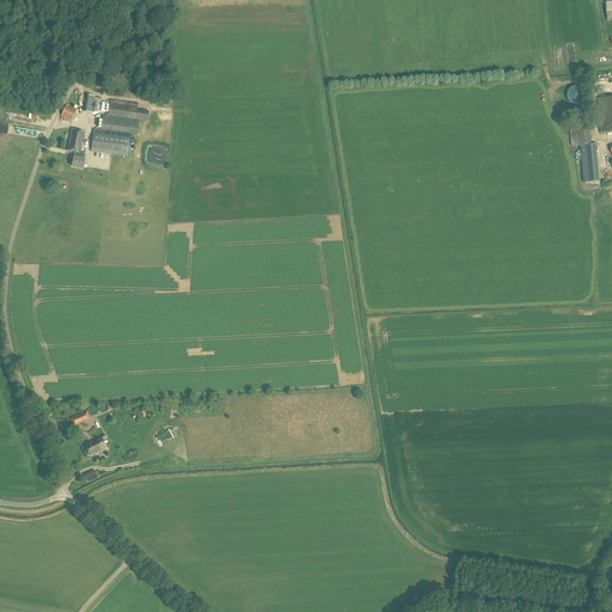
[(150,99),(151,92),(114,86),(112,92),(121,93),(121,96),(150,99)]
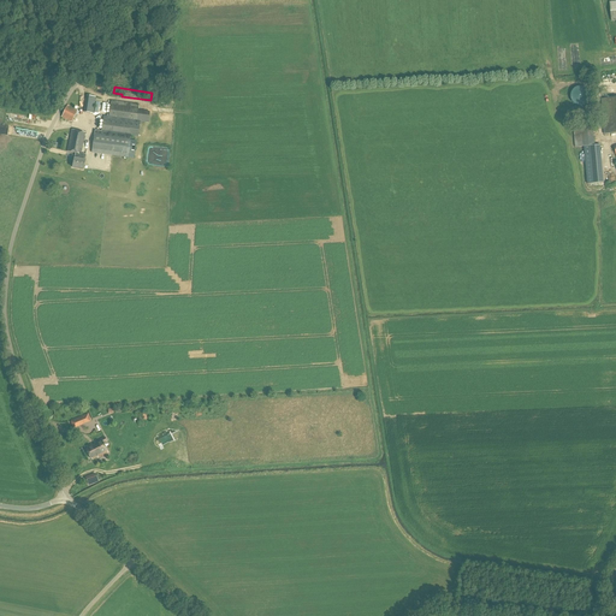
[(580,106),(581,106),(584,106),(585,105),(586,105),(587,104),(588,101),(590,100),(590,99),(590,98),(590,95),(590,94),(588,93),(588,90),(587,89),(586,88),(585,88),(582,87),(581,87),(580,87),(578,87),(576,88),(575,88),(574,89),(573,90),(572,92),(570,93),(570,95),(570,96),(570,98),(570,100),(572,101),(573,102),(574,104),(575,105),(576,106),(578,106),(580,106)]
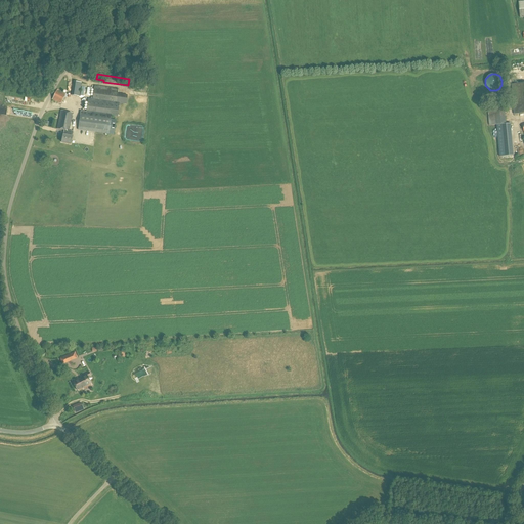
[(87,92),(87,88),(81,87),(81,82),(73,81),(71,95),(79,96),(80,91),(87,92)]
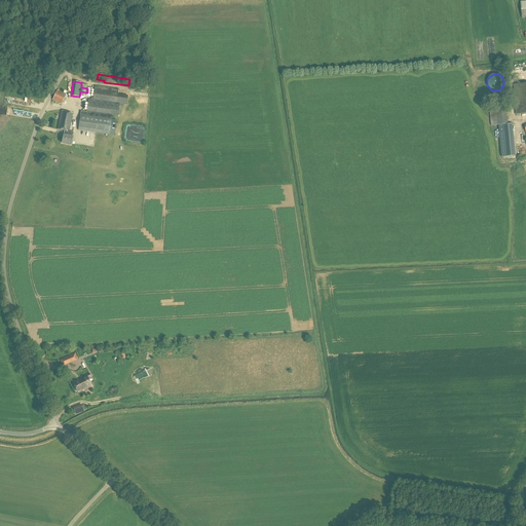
[(516,114),(525,113),(525,83),(514,84),(516,114)]
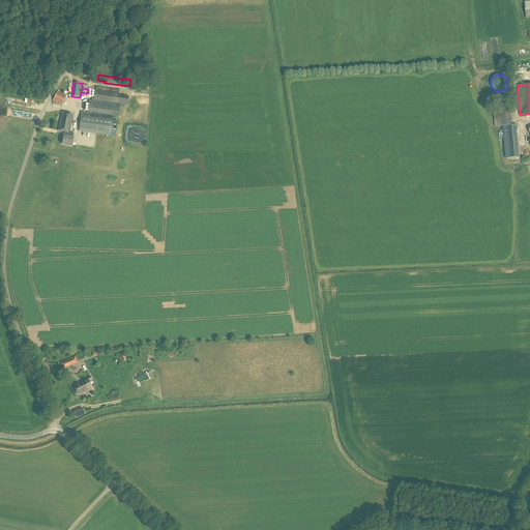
[(127,106),(128,96),(119,94),(119,90),(95,86),(93,98),(92,98),(92,100),(89,99),(87,113),(119,118),(120,105),(127,106)]
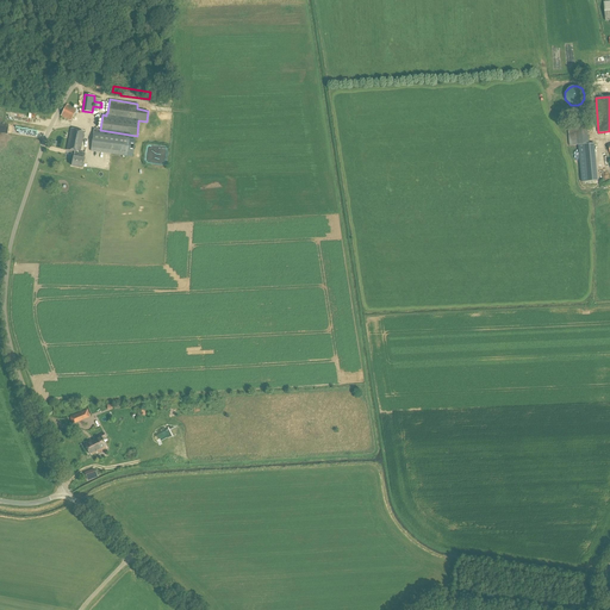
[(70,122),(76,110),(66,105),(61,116),(70,122)]
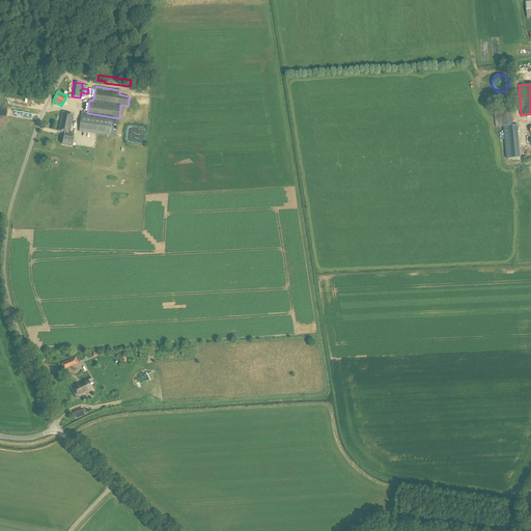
[(512,126),(511,110),(511,109),(503,110),(494,110),(496,128),(503,127),(504,135),(506,159),(519,158),(521,158),(520,142),(519,130),(518,124),(512,126)]
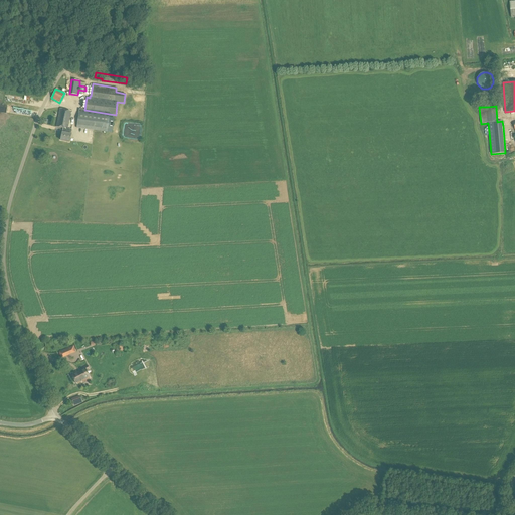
[(70,134),(71,130),(67,129),(71,111),(59,109),(56,127),(63,128),(62,132),(60,140),(69,142),(70,134)]
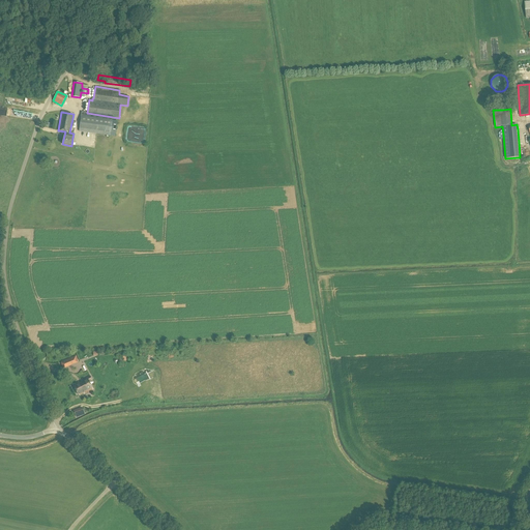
[(110,136),(112,120),(81,116),(79,131),(110,136)]
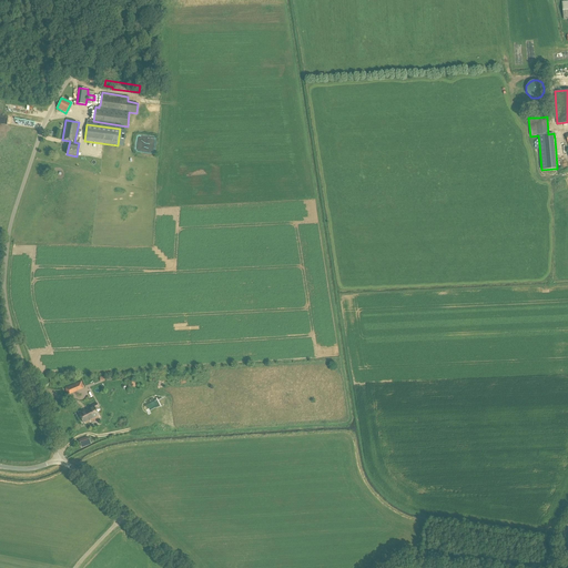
[(66,388),(68,395),(74,393),(71,385),(66,388)]
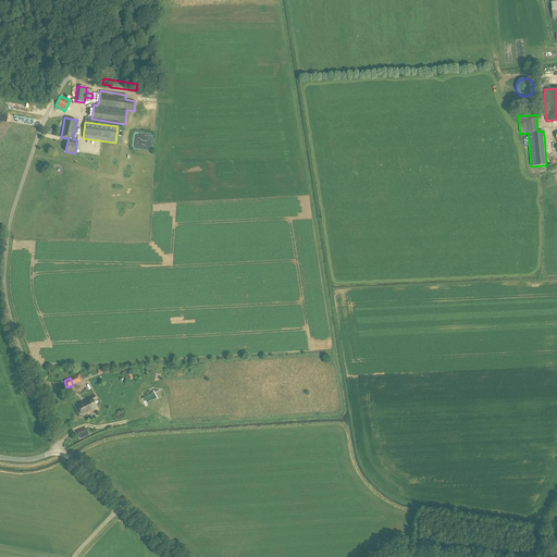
[(97,400),(95,395),(86,399),(85,400),(86,401),(83,404),(82,401),(78,404),(79,405),(76,406),(82,416),(83,415),(83,416),(88,413),(88,415),(98,409),(94,401),(97,400)]
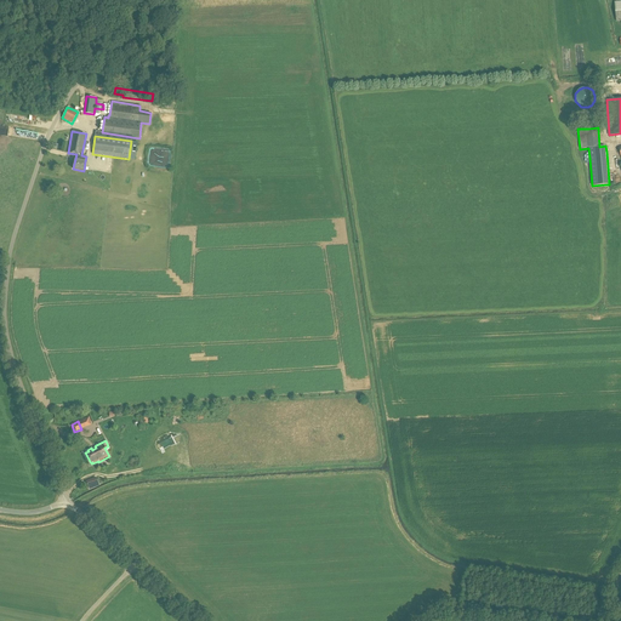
[(70,465),(85,460),(81,448),(67,453),(70,465)]
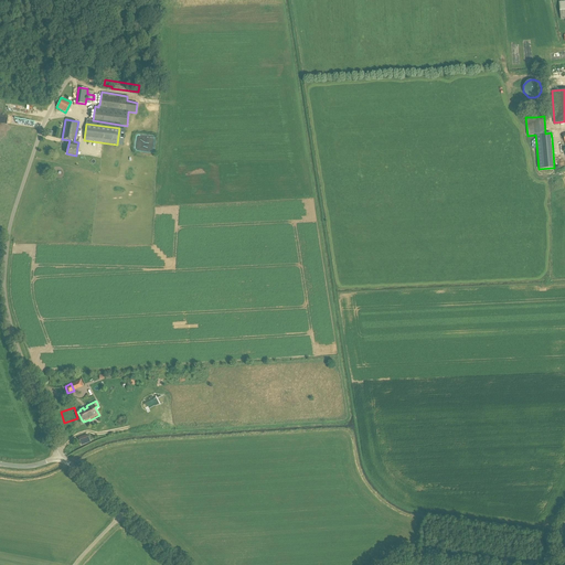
[(84,435),(78,438),(81,446),(91,441),(88,436),(85,437),(84,435)]
